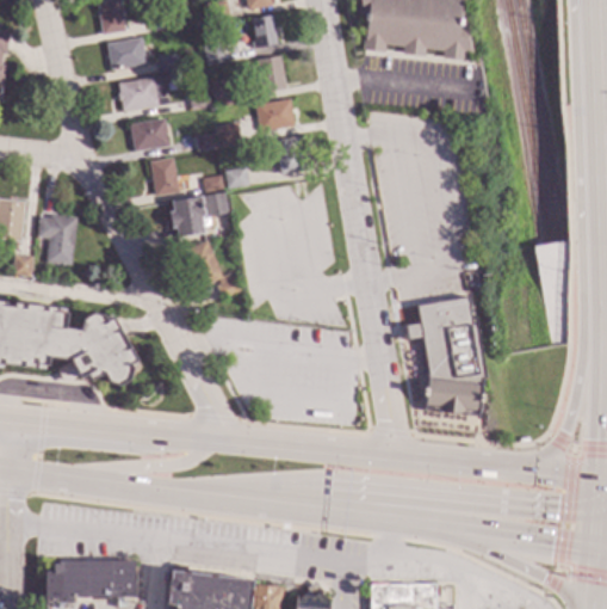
[(119,0),(125,31),(101,35),(97,1),(104,0),(119,0)]
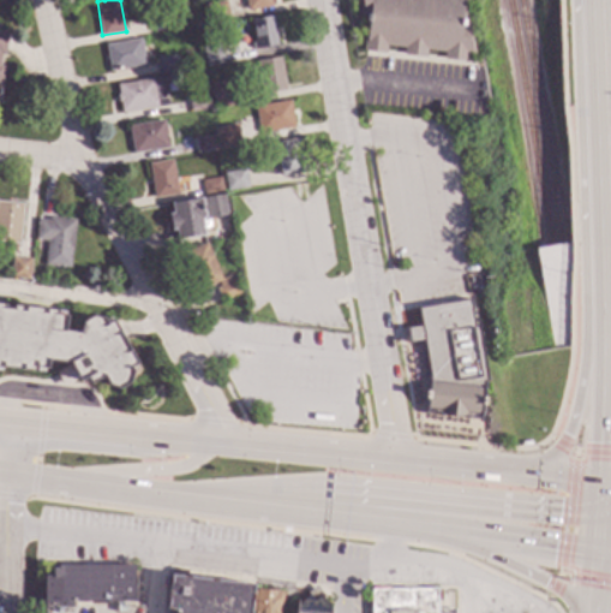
[(231,18),(210,22),(208,3),(228,0),(231,18)]
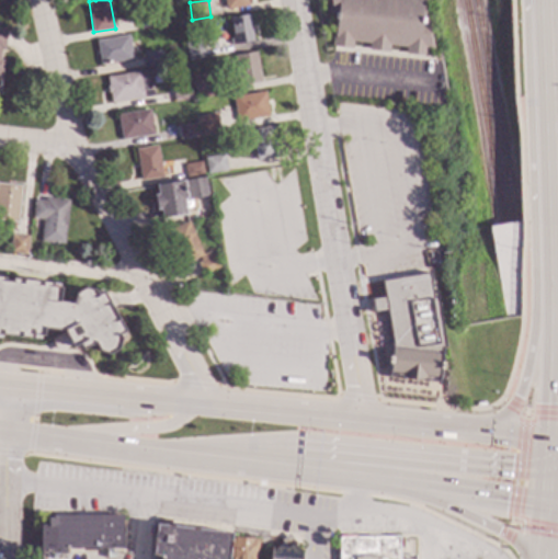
[(249,0),(250,6),(227,9),(225,0),(249,0)]
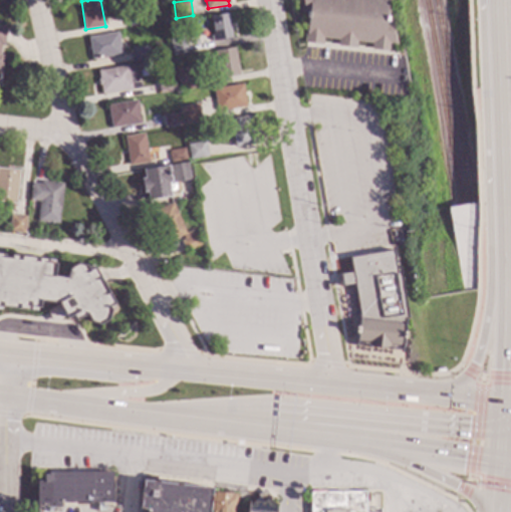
[(391,0),(390,19),(394,19),(399,45),(392,44),(391,50),(372,48),(373,42),(358,41),(357,47),(339,45),(340,39),(324,37),(324,43),(306,41),(308,14),(303,14),(300,0),(391,0)]
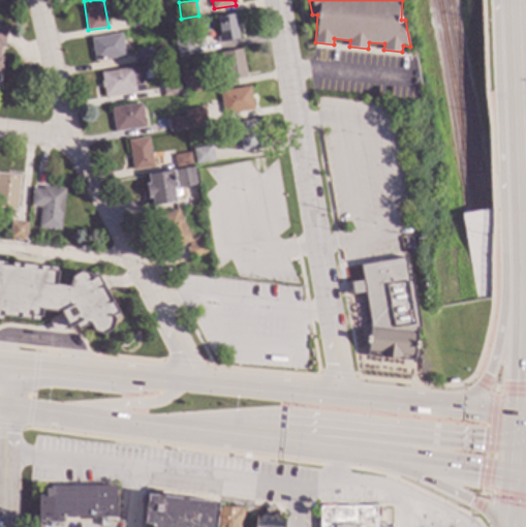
[(241,38),(221,41),(218,17),(238,13),(241,38)]
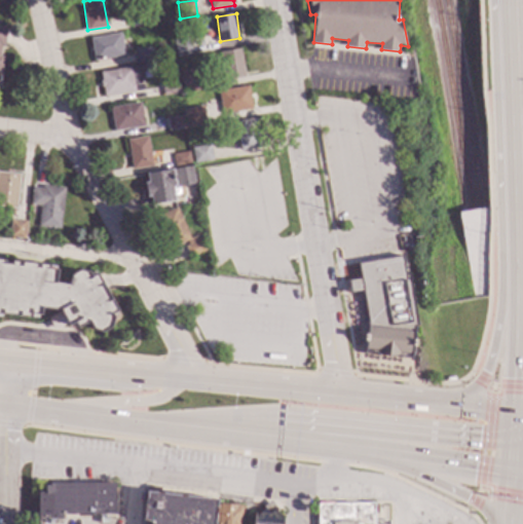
[(125,54),(96,60),(91,38),(121,33),(125,54)]
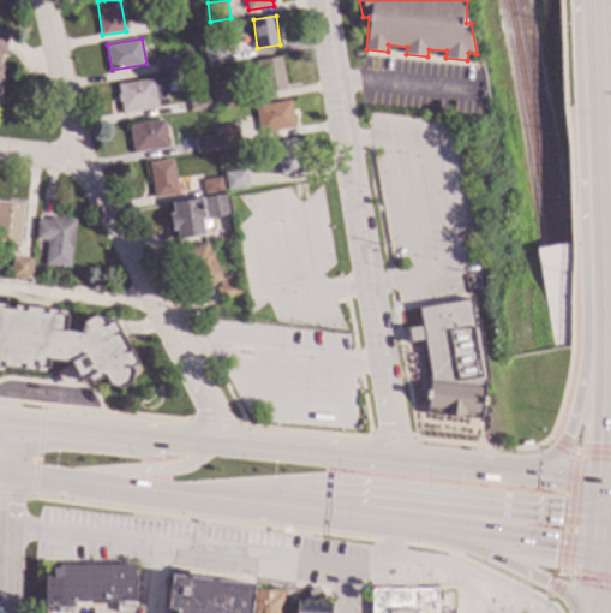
[(180,71),(161,75),(159,59),(178,55),(180,71)]
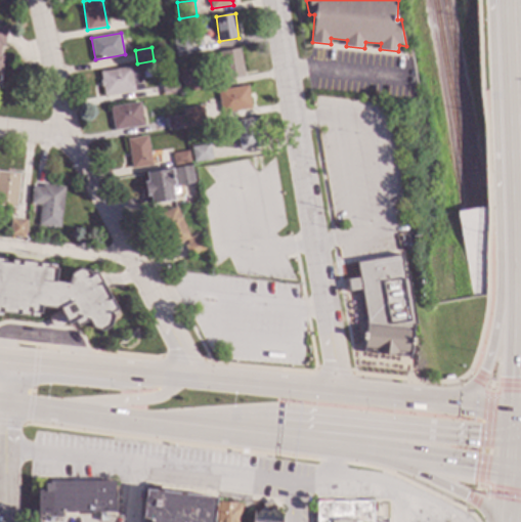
[(245,76),(225,79),(221,51),(241,48),(245,76)]
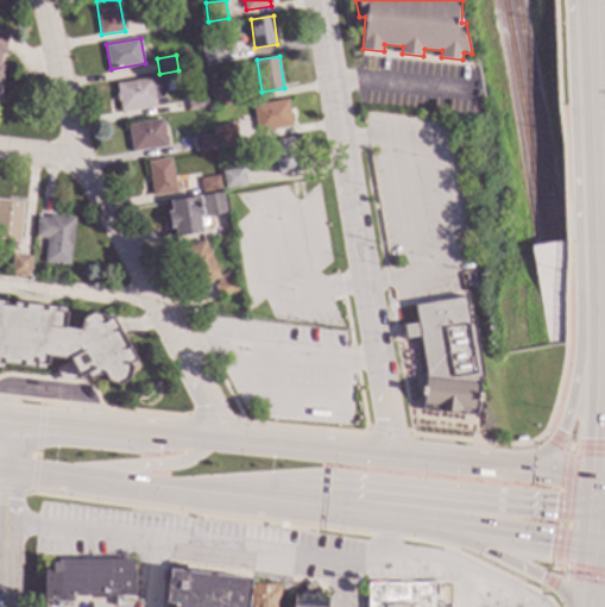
[(169,97),(166,97),(168,104),(157,106),(157,105),(123,111),(121,100),(119,100),(118,93),(119,93),(118,83),(165,75),(169,97)]
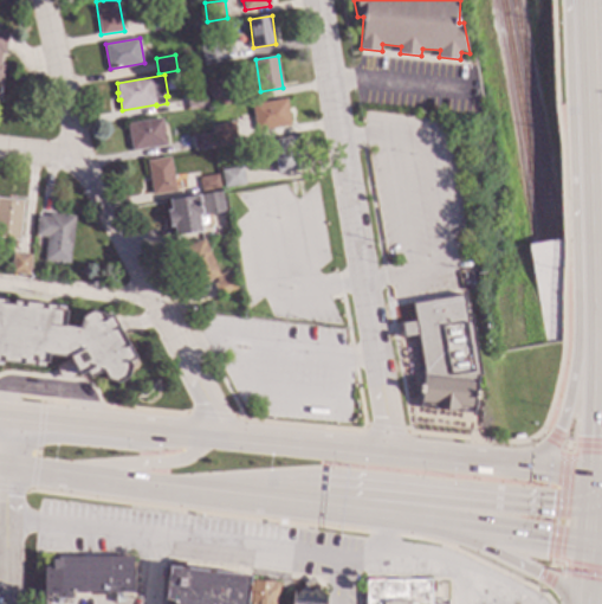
[(208,107),(189,110),(187,97),(207,94),(208,107)]
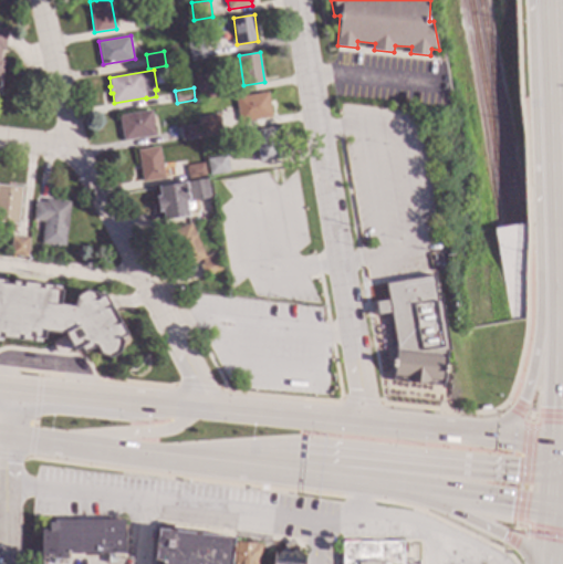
[(273,116),(241,122),(237,97),(269,92),(273,116)]
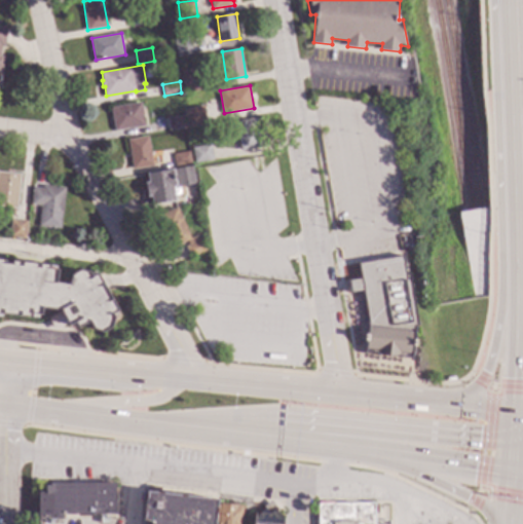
[(145,125),(115,129),(111,107),(142,102),(145,125)]
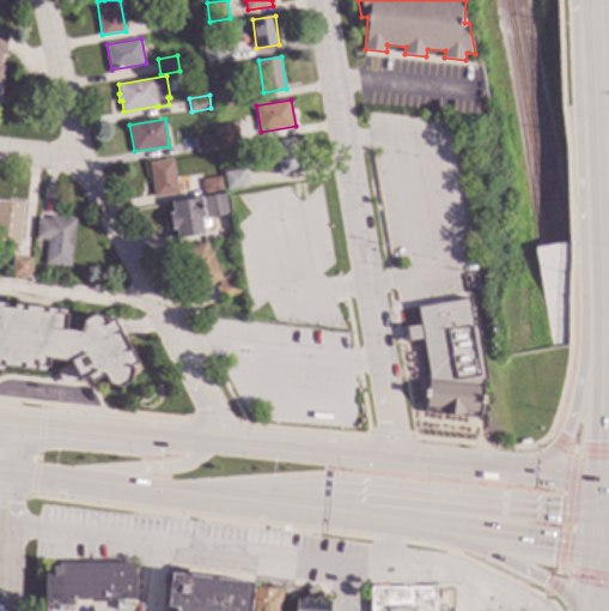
[(241,144),(220,147),(219,134),(238,131),(241,144)]
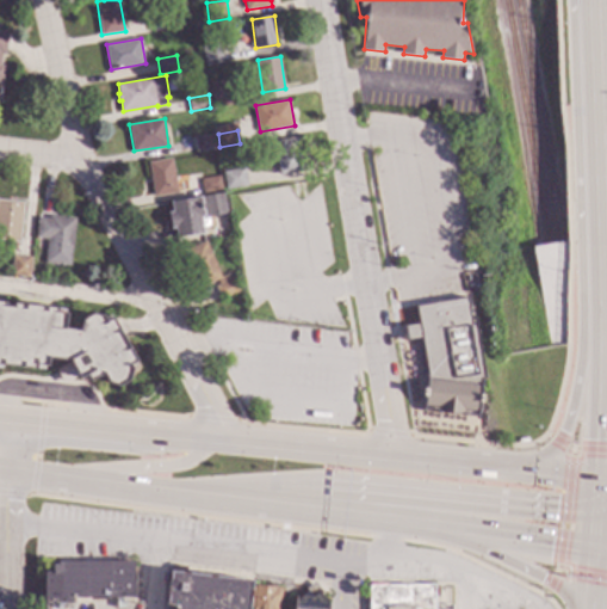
[(217,148),(198,152),(196,136),(215,134),(217,148)]
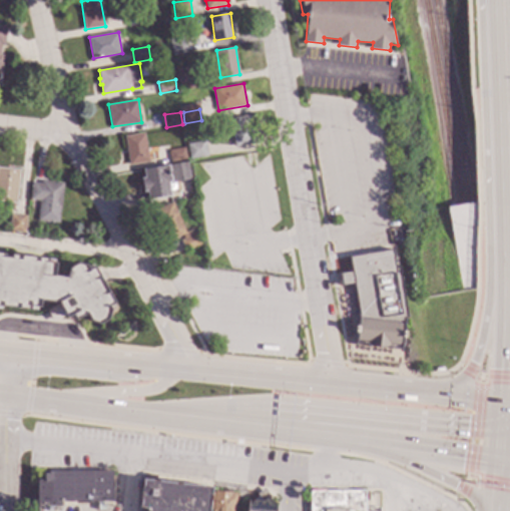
[(256,143),(236,146),(231,118),(250,115),(256,143)]
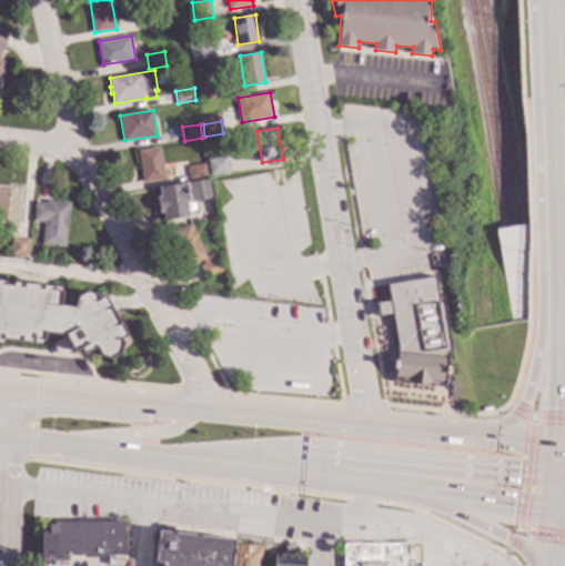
[(163,164),(174,163),(177,174),(165,177),(167,179),(144,182),(140,151),(161,148),(163,164)]
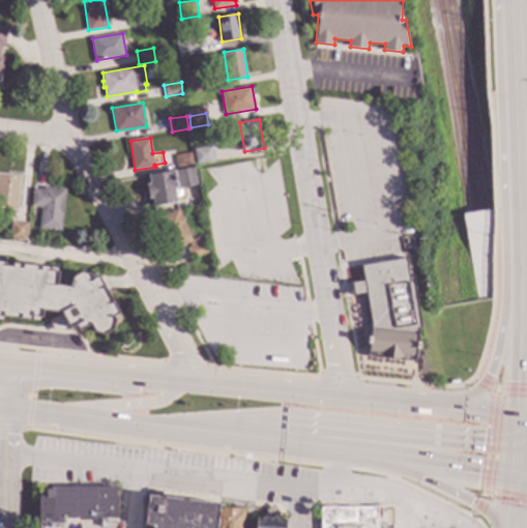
[(215,160),(197,164),(195,148),(213,145),(215,160)]
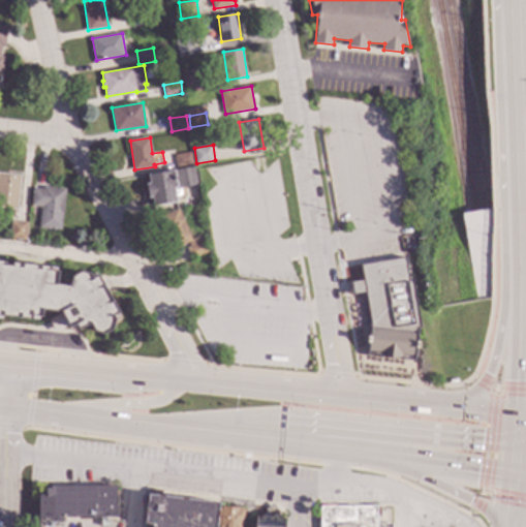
[(193,163),(178,166),(176,154),(191,152),(193,163)]
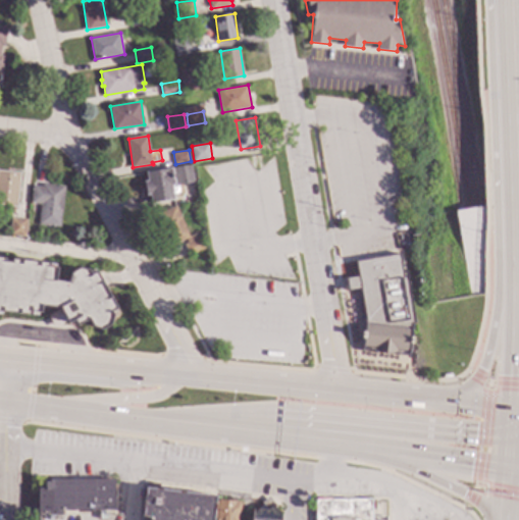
[(195,182),(176,185),(174,167),(192,164),(195,182)]
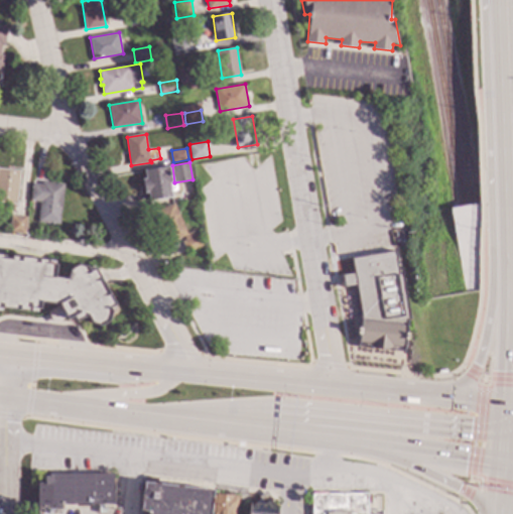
[(171,182),(173,197),(150,200),(149,191),(145,193),(143,178),(146,178),(145,169),(171,166),(173,182),(171,182)]
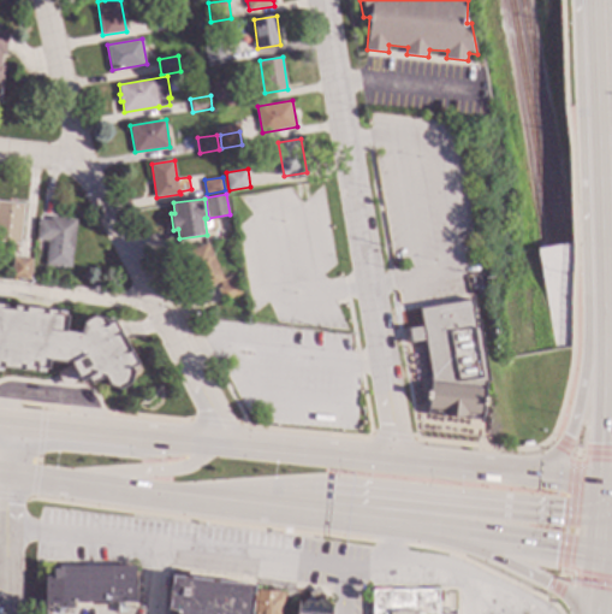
[(0,201),(25,204),(21,243),(0,240),(0,201)]
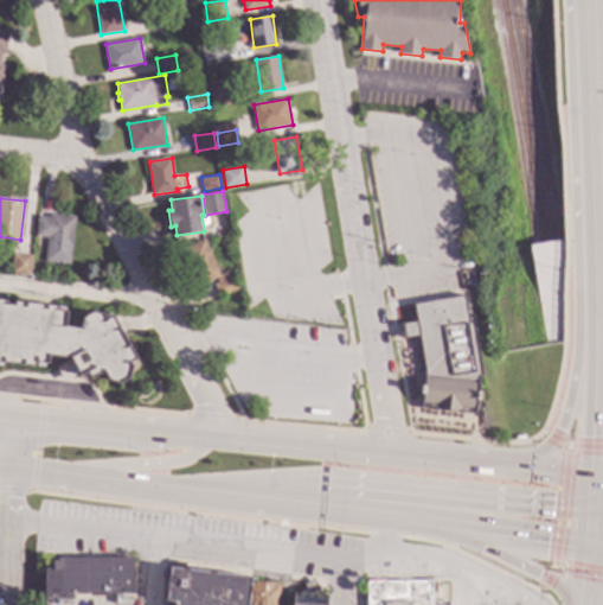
[(76,217),(71,263),(45,261),(49,237),(37,236),(39,216),(50,217),(51,214),(76,217)]
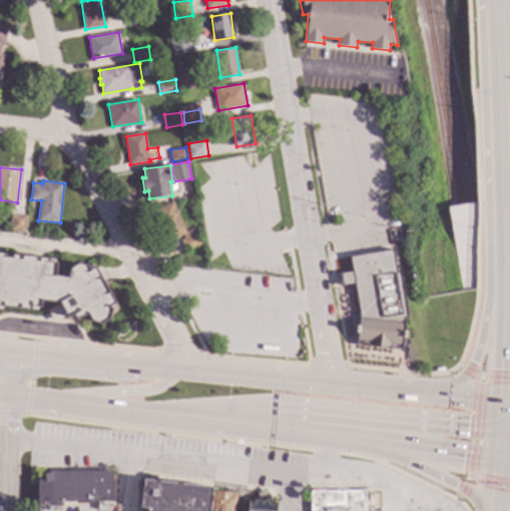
[(187,231),(195,228),(201,242),(187,248),(183,238),(185,237),(183,233),(167,240),(154,210),(174,201),(187,231)]
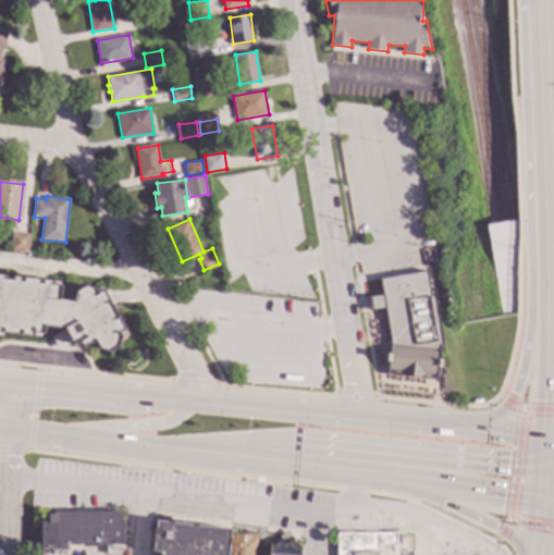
[(31,234),(28,253),(11,250),(13,232),(31,234)]
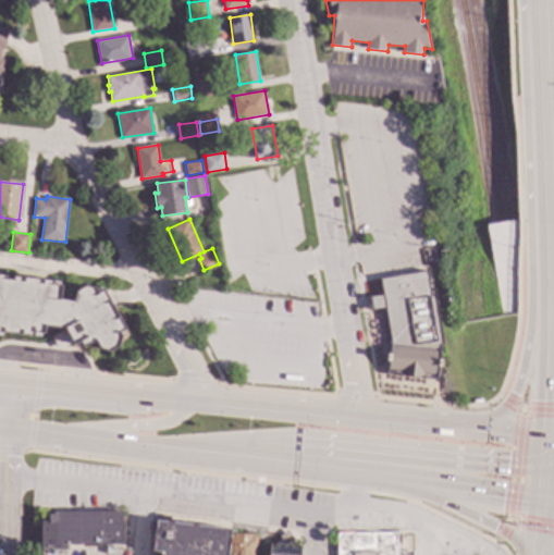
[(433,296),(436,296),(445,345),(442,346),(441,350),(439,380),(390,374),(394,344),(388,308),(374,309),(372,297),(385,295),(382,280),(429,271),(433,296)]
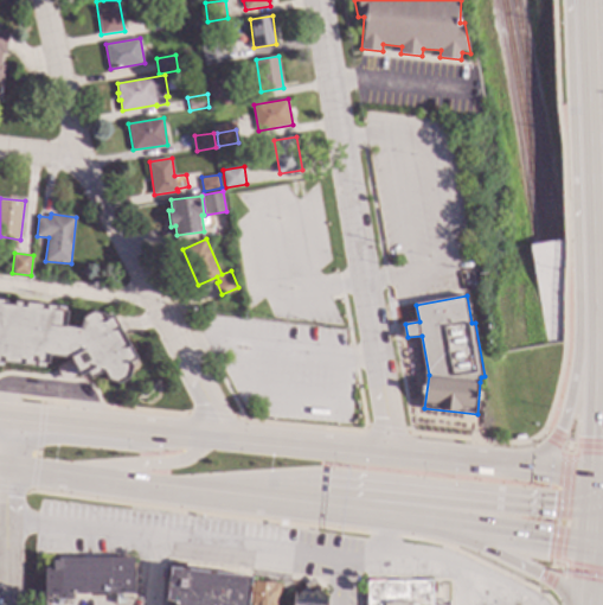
[(0,299),(6,300),(6,304),(15,305),(15,300),(58,306),(57,310),(66,310),(64,326),(81,328),(84,316),(94,311),(103,313),(106,319),(114,316),(135,357),(129,361),(132,365),(129,375),(120,381),(108,377),(103,370),(90,377),(87,371),(81,375),(79,374),(64,381),(57,365),(71,358),(70,356),(49,354),(49,362),(38,361),(37,365),(0,361),(0,299)]
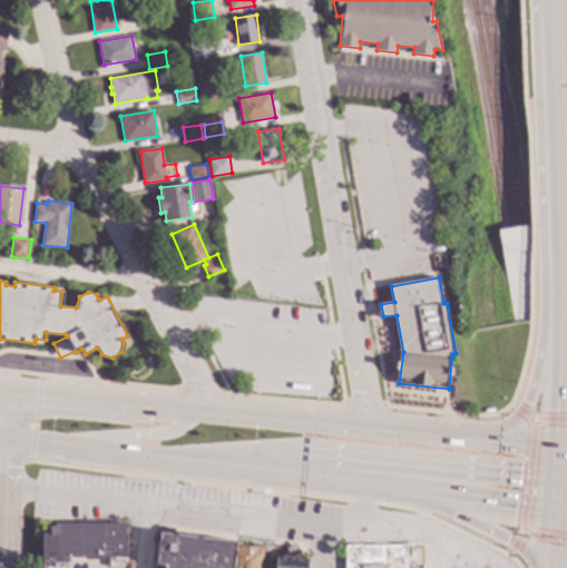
[(127,554),(124,556),(69,556),(69,560),(42,561),(42,532),(56,531),(56,522),(126,522),(127,554)]
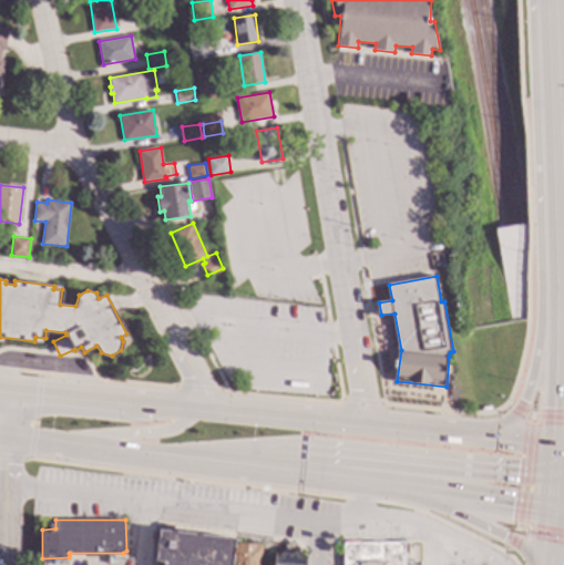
[(236,538),(233,564),(165,564),(166,562),(156,561),(161,530),(236,538)]
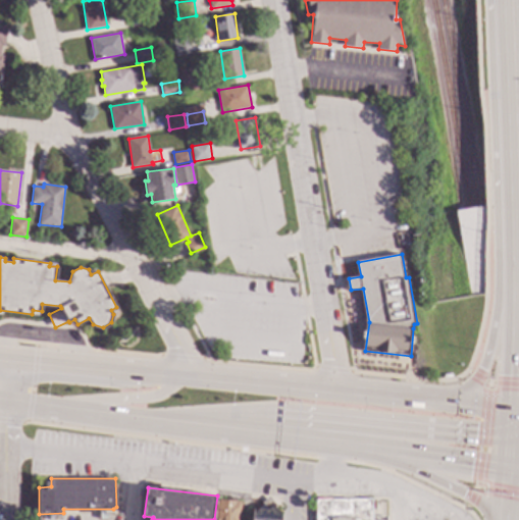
[(275,502),(274,503),(283,514),(282,519),(253,519),(255,507),(265,505),(263,503),(270,497),(275,502)]
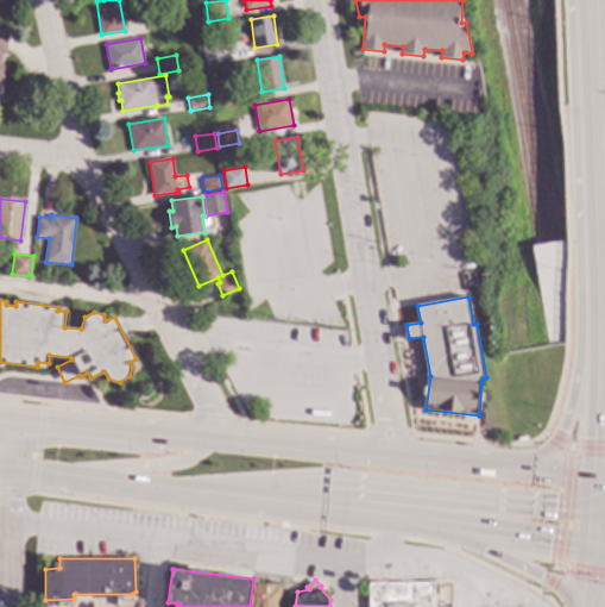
[(283,584),(279,606),(254,606),(258,581),(283,584)]
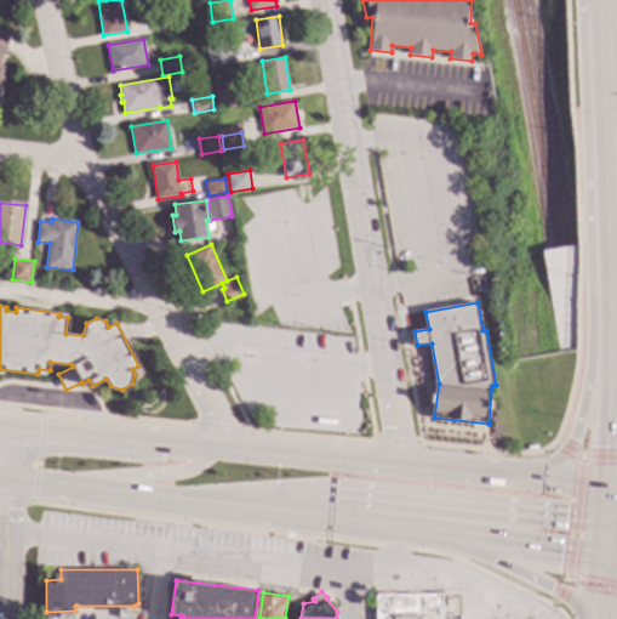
[(444,613),(460,613),(460,618),(377,618),(377,595),(444,592),(444,613)]
